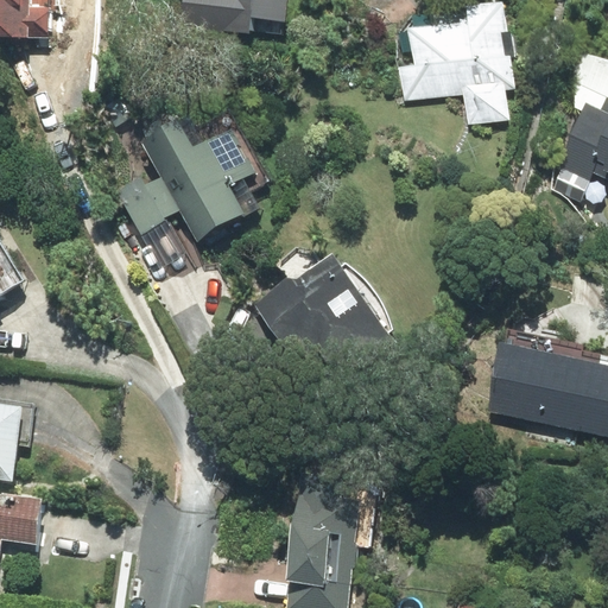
[(0,0),(0,38),(54,39),(52,0),(0,0)]
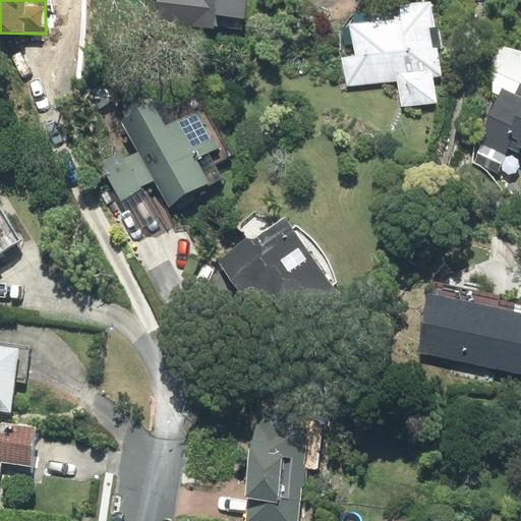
[(158,0),(156,21),(247,33),(251,0),(158,0)]
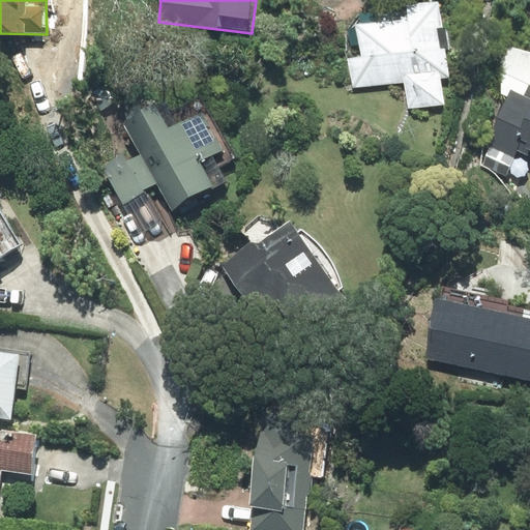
[(409,20),(358,27),(362,57),(347,59),(351,90),(404,83),(408,109),(444,105),(441,79),(449,78),(439,0),(438,0),(406,4),(409,20)]
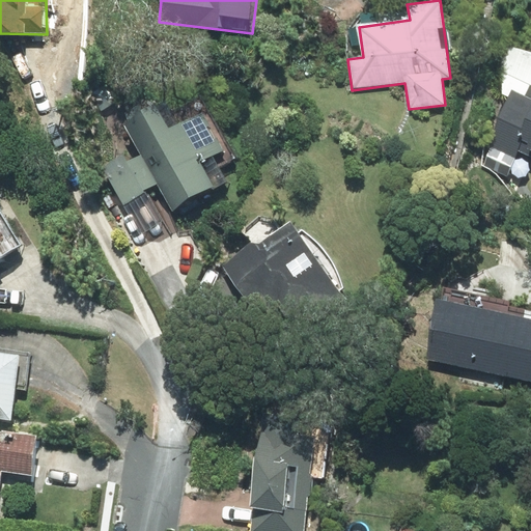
[(488,144),(492,146),(483,166),(506,176),(520,151),(530,157),(530,85),(525,96),(511,90),(488,144)]
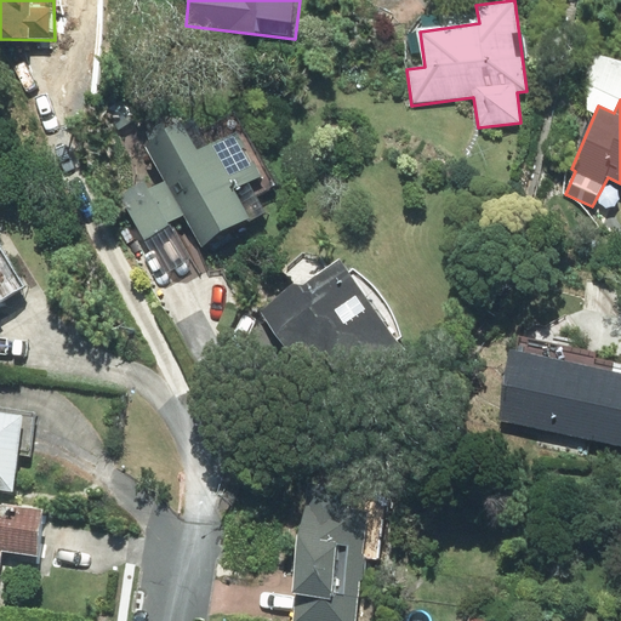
[(180,125),(144,146),(164,180),(184,214),(203,244),(263,209),(256,197),(275,186),(241,127),(197,154),(180,125)]
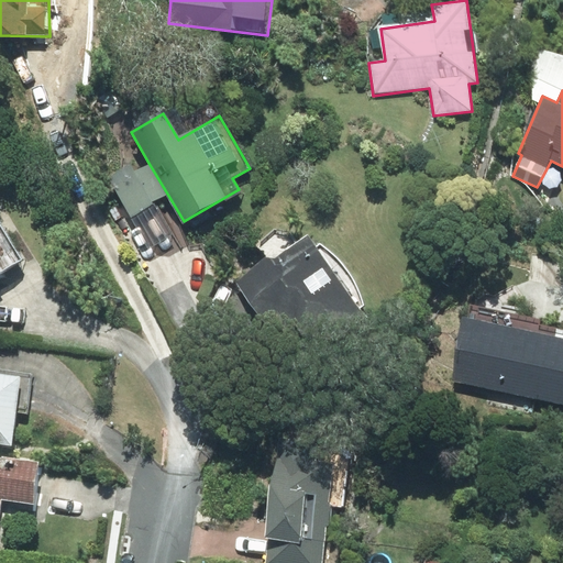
[(152,201),(167,194),(148,163),(134,170),(130,164),(108,176),(148,246),(170,234),(152,201)]
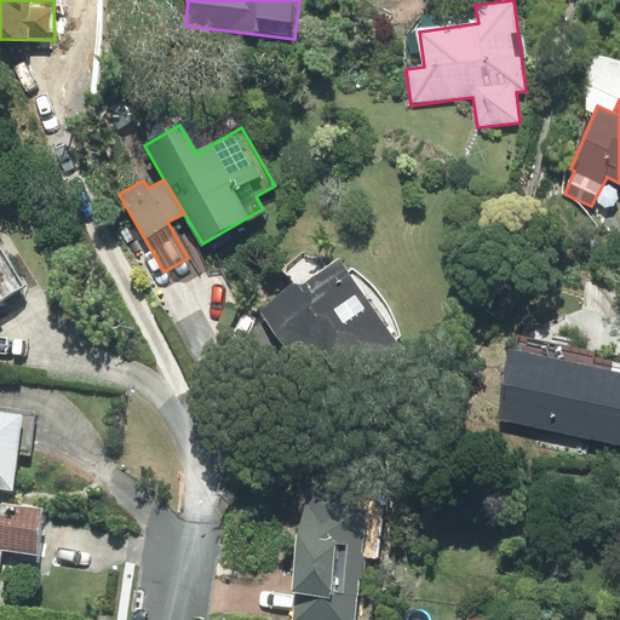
[(0,302),(3,302),(0,299),(24,286),(0,247),(0,245),(0,244),(0,302)]
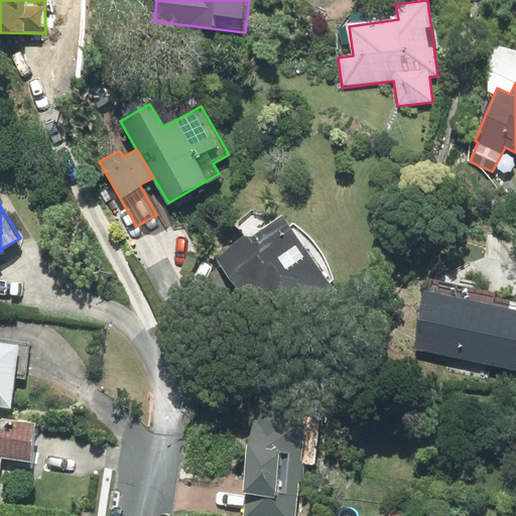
[(242,236),(217,259),(228,278),(282,325),(337,290),(331,282),(334,280),(331,271),(327,263),(323,255),(317,248),(312,241),(306,234),(300,229),(293,224),(289,226),(282,216),(253,213),(236,226),(242,236)]
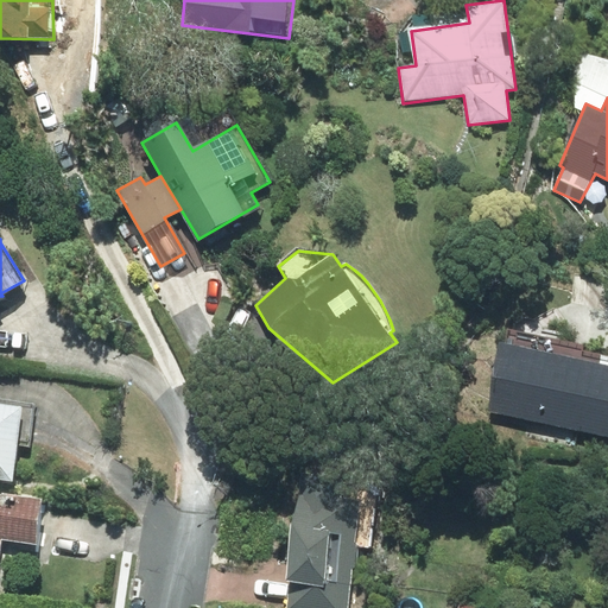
[(607,437),(607,354),(507,335),(506,343),(501,343),(487,413),(607,437)]
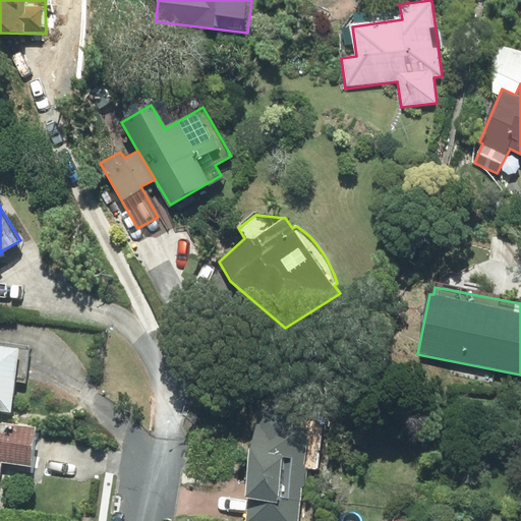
[(0,410),(10,412),(14,382),(25,384),(31,346),(0,341),(0,410)]
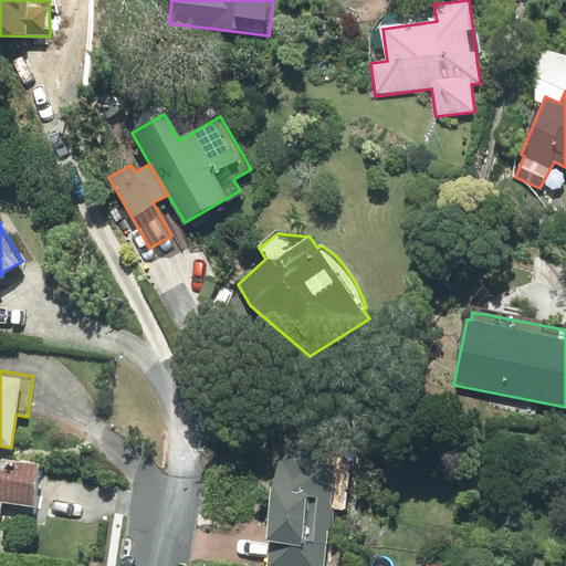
[(273,542),(269,565),(321,565),(334,467),(310,463),(312,449),(283,446),(282,461),(276,460),(266,541),(273,542)]
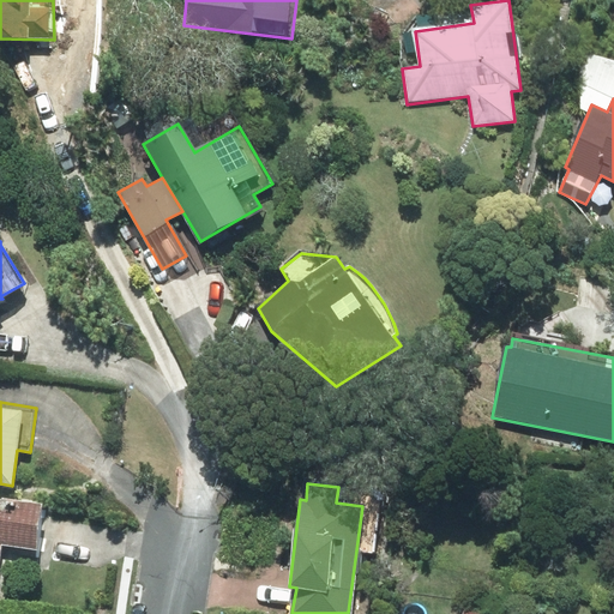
[(42,505),(0,499),(0,552),(1,545),(36,548),(42,505)]
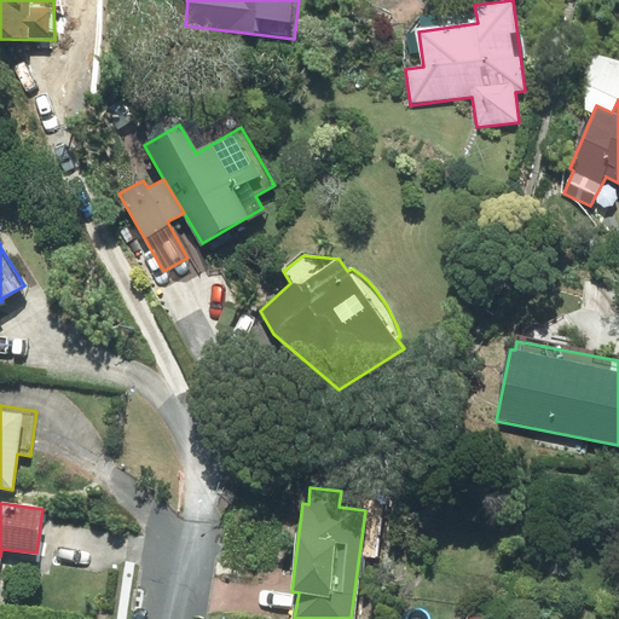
All buildings are outlined.
